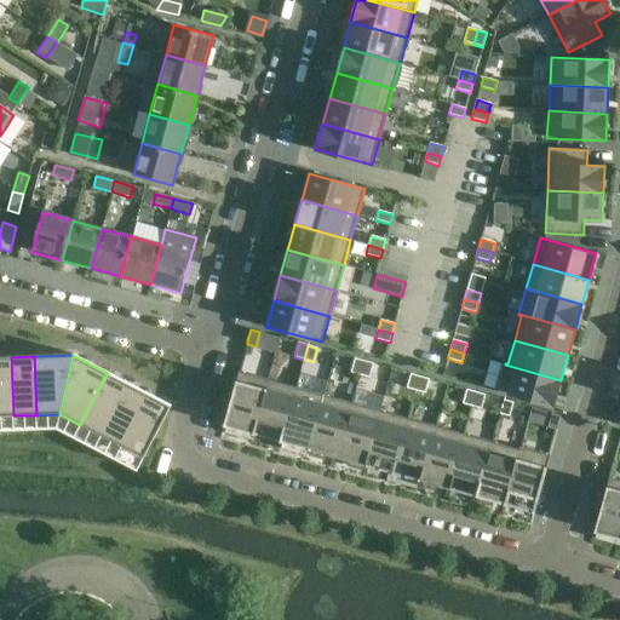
[(11,357),(0,357),(0,415),(13,415),(11,357)]
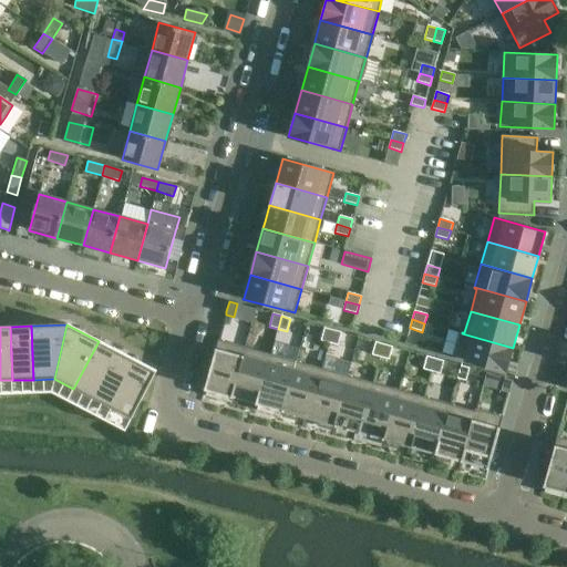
[(325,328),(320,341),(329,343),(332,330),(325,328)]
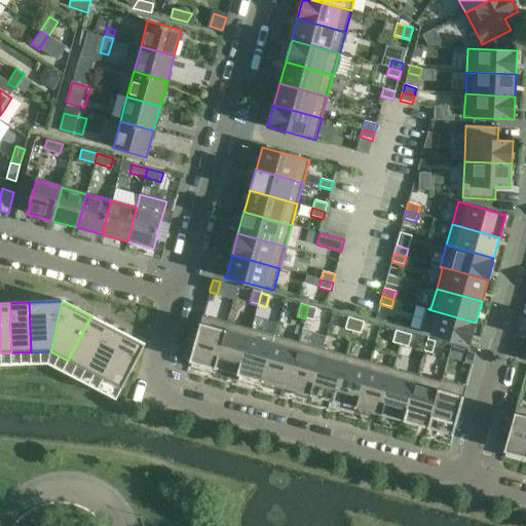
[(308,306),(305,318),(313,321),(316,308),(308,306)]
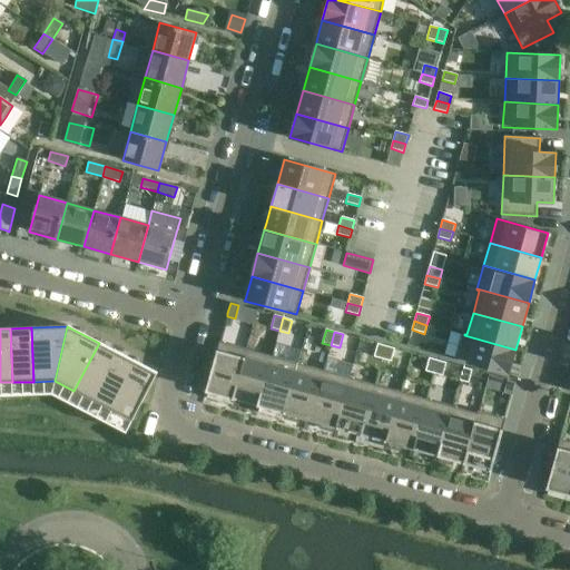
[(457,360),(509,374),(516,350),(464,335),(457,360)]
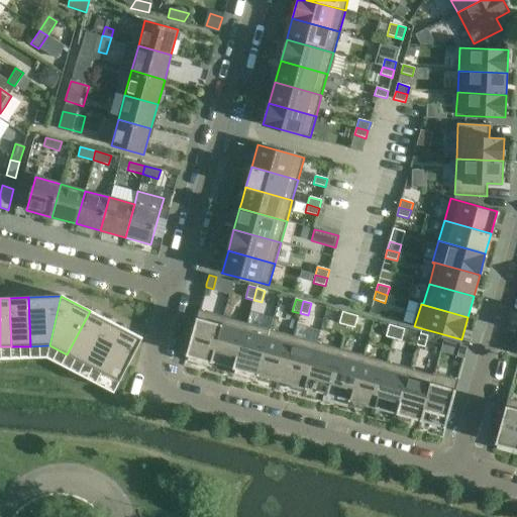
[(199,310),(187,354),(211,362),(223,317),(199,310)]
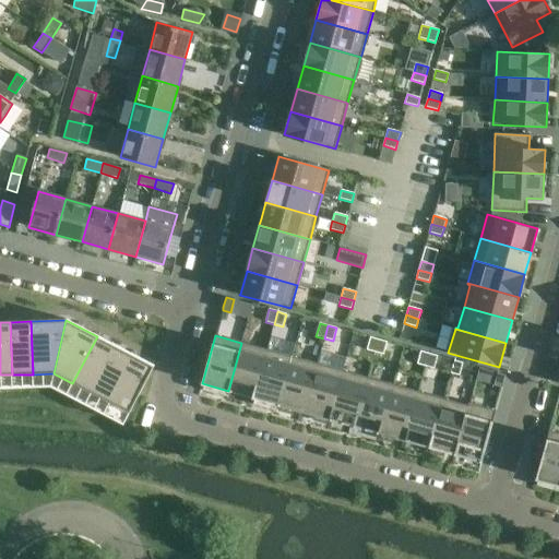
[(97,336),(72,383),(91,393),(116,346),(97,336)]
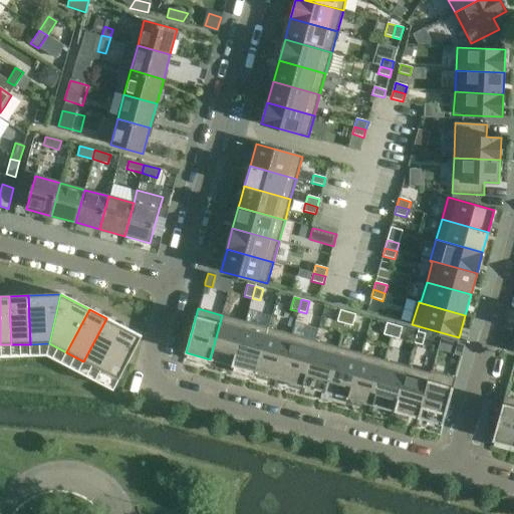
[(340,310),(337,322),(344,324),(348,312),(340,310)]
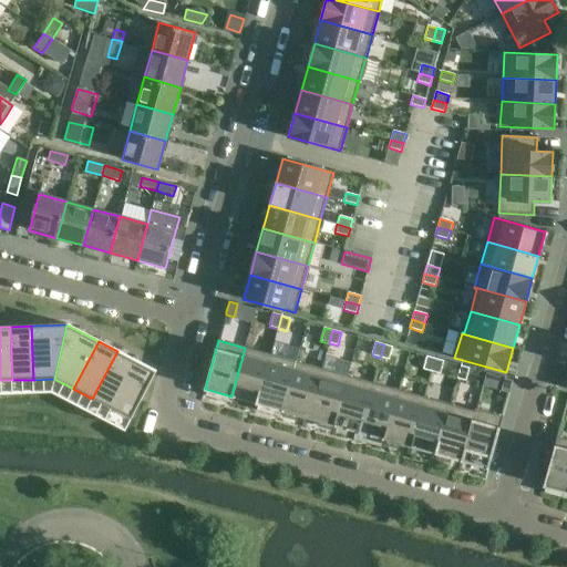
[(384,344),(380,358),(389,360),(392,347),(384,344)]
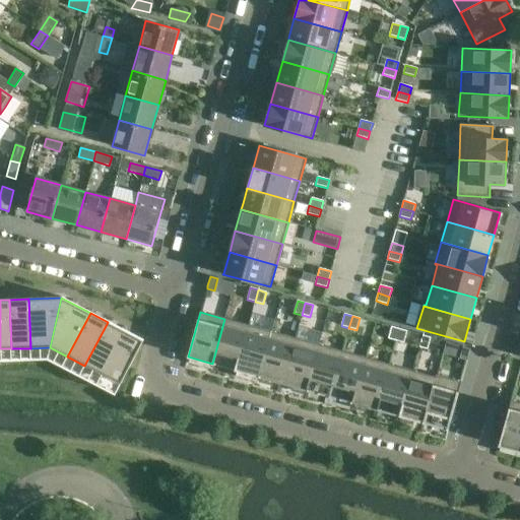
[(224,319),(212,364),(236,370),(248,325),(224,319)]
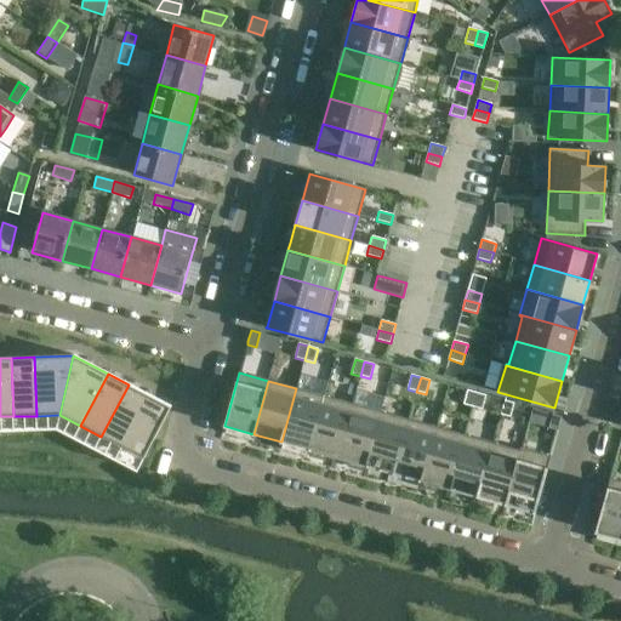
[(129,385),(101,437),(121,446),(149,394),(129,385)]
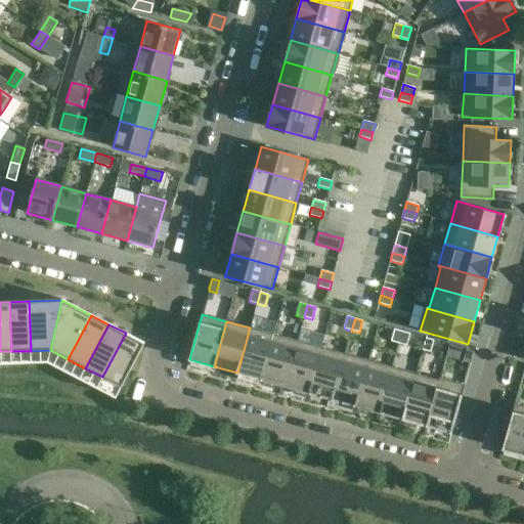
[(250,328),(237,373),(261,380),(273,335),(250,328)]
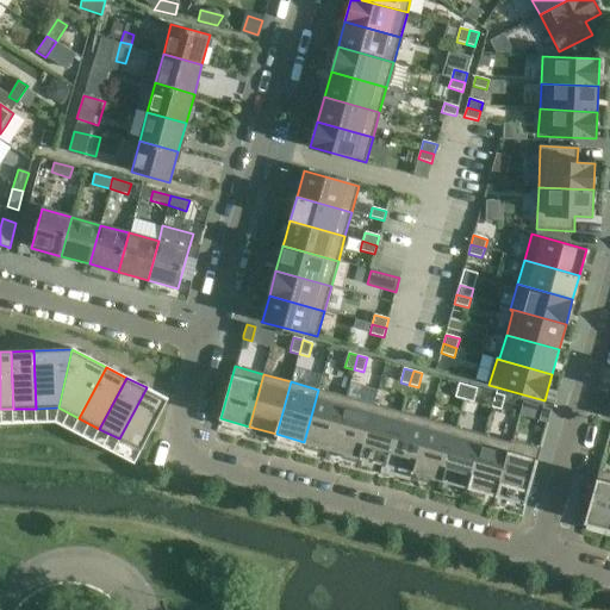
[(459,384),(455,397),(464,400),(468,386),(459,384)]
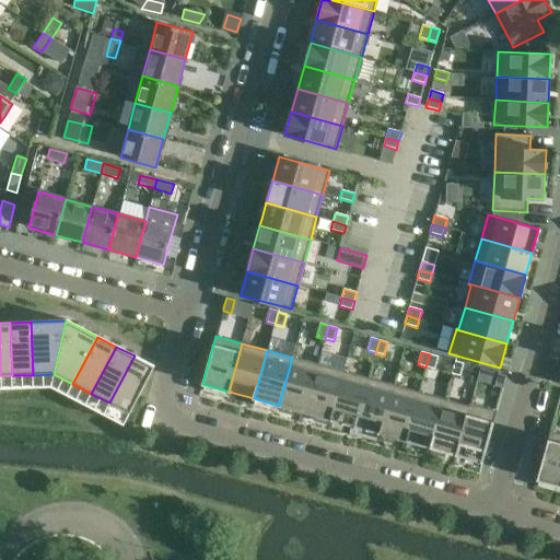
[(430,354),(426,368),(434,370),(439,357),(430,354)]
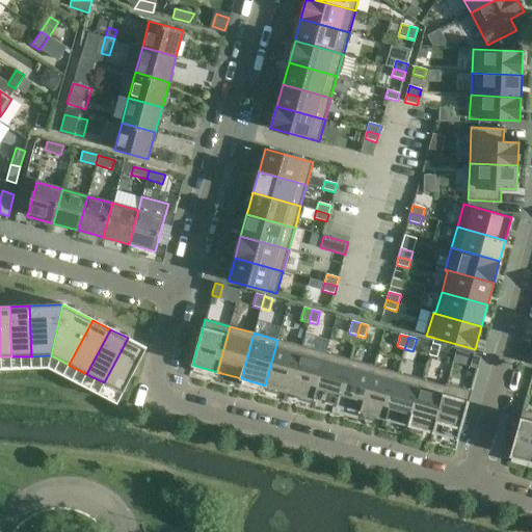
[(128,338),(104,382),(123,393),(147,348),(128,338)]
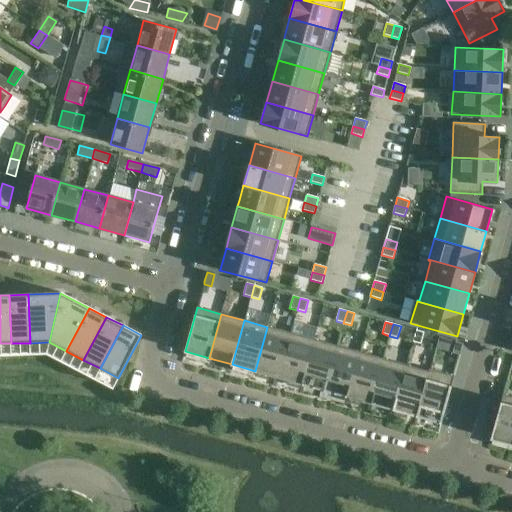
[(267,327),(255,371),(257,371),(256,376),(267,379),(268,375),(278,377),(291,333),(267,327)]
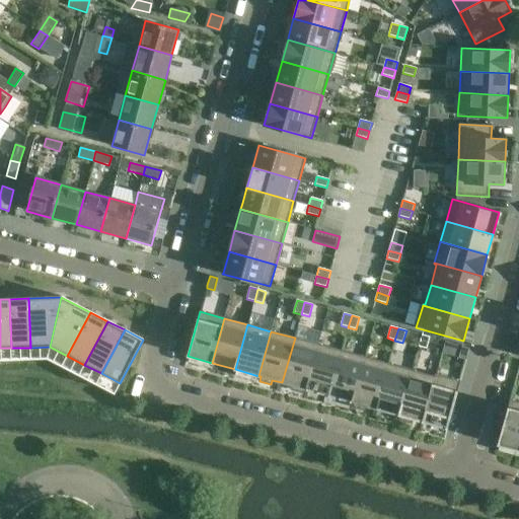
[(422,335),(419,347),(426,349),(430,338),(422,335)]
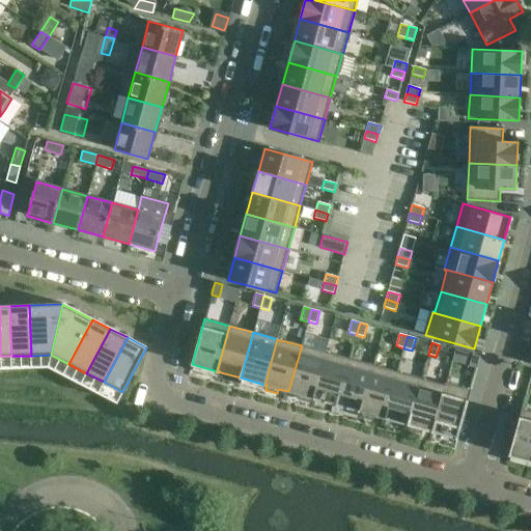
[(302,345),(288,391),(299,394),(298,399),(309,402),(310,397),(312,398),(326,352),(302,345)]
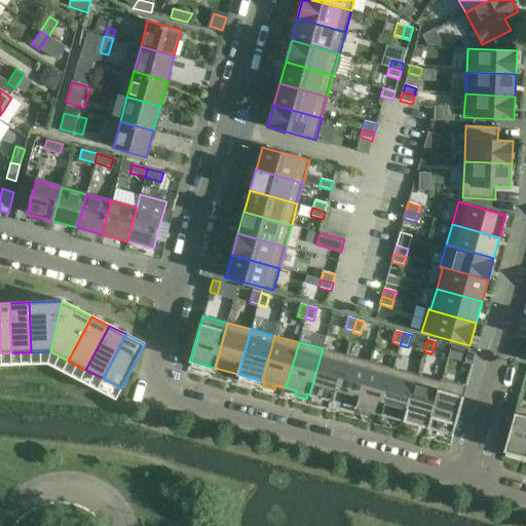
[(323,348),(309,395),(333,401),(346,355),(345,355),(323,348)]
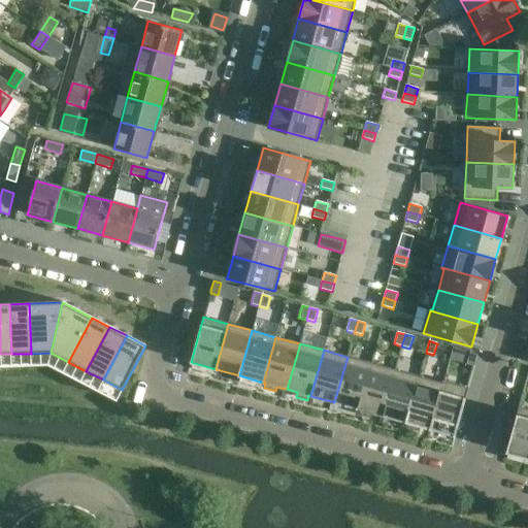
[(469,352),(466,364),(473,366),(474,366),(477,355),(469,352)]
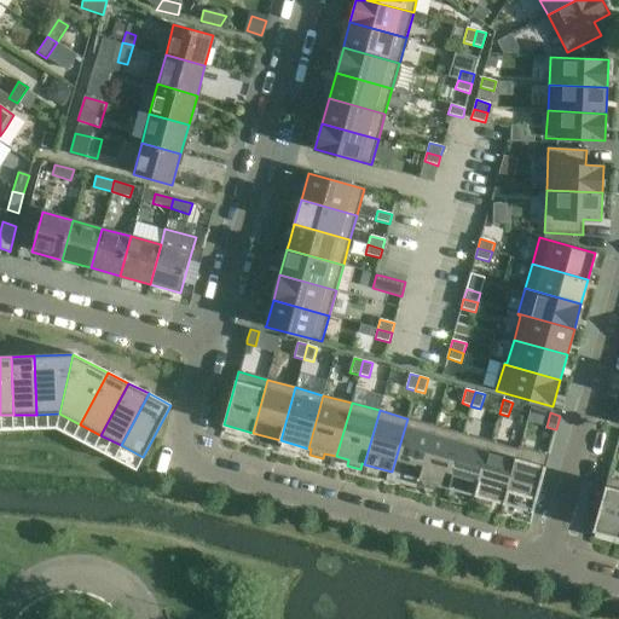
[(408,418),(392,472),(421,480),(435,426),(408,418)]
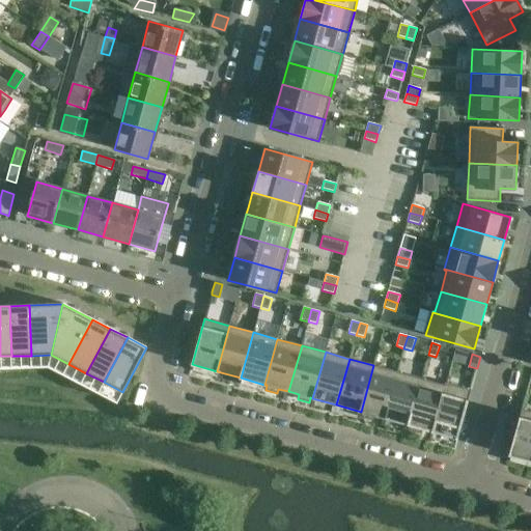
[(373,365),(361,412),(363,412),(361,417),(372,420),(374,415),(385,418),(397,372),(373,365)]
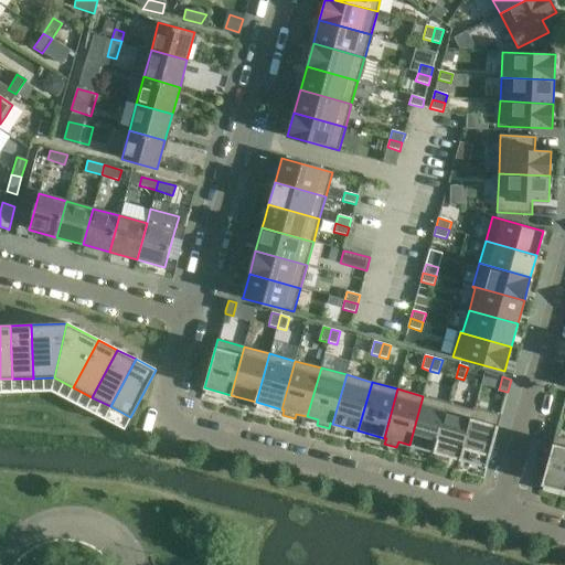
[(423,396),(409,445),(411,445),(435,452),(448,403),(424,396),(423,396)]
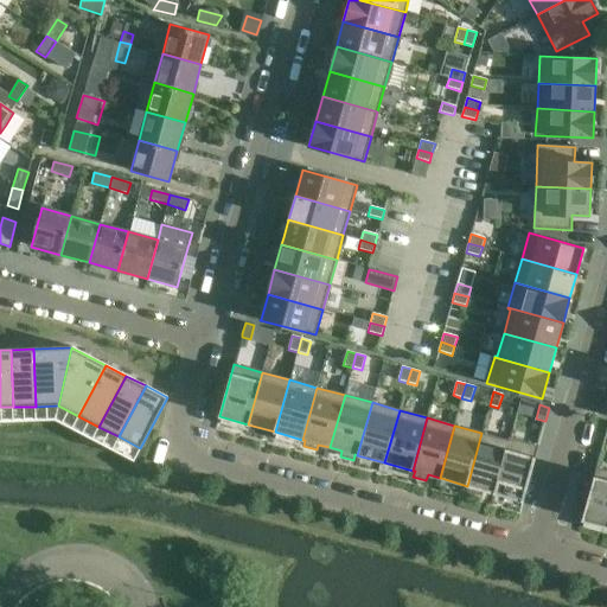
[(481,433),(467,486),(470,486),(467,492),(480,496),(483,490),(494,493),(510,438),(509,438),(509,441),(481,433)]
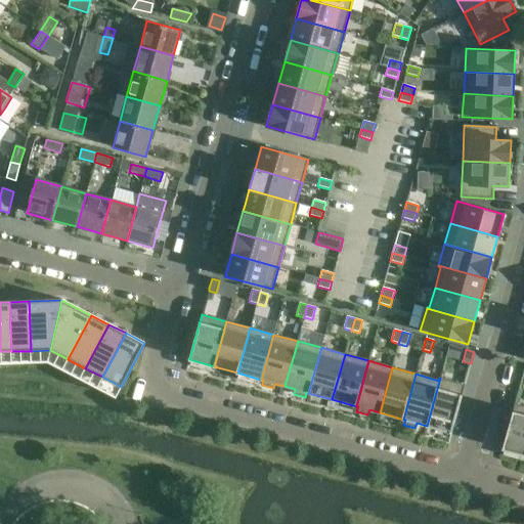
[(440,378),(427,426),(451,433),(465,385),(440,378)]
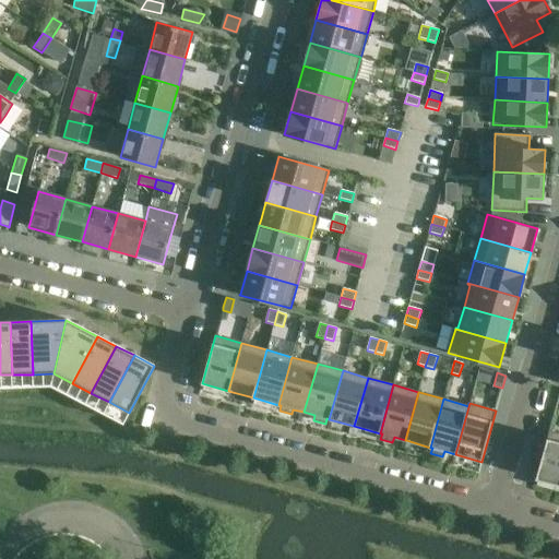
[(558,485),(558,432),(549,430),(536,479),(539,480),(558,486),(558,485)]
